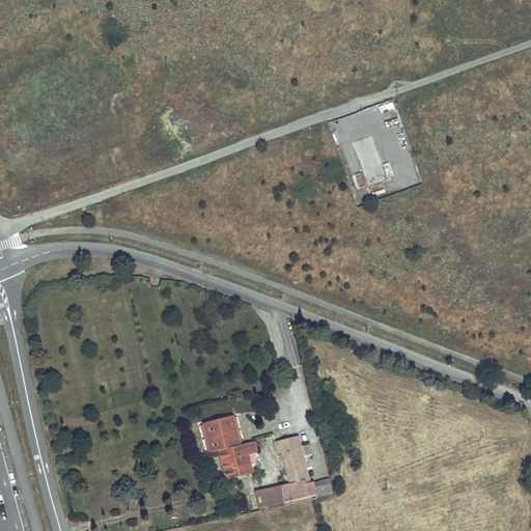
[(352,142),(367,186),(387,178),(372,135),(352,142)]
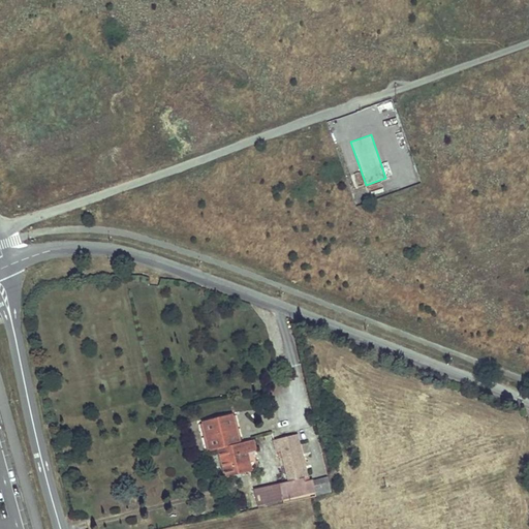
[(366,187),(355,190),(360,200),(369,196),(366,187)]
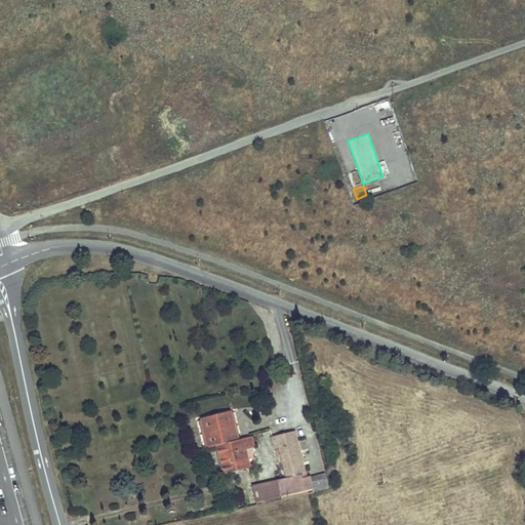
[(214,445),(221,474),(226,474),(245,469),(248,468),(244,449),(241,439),(237,440),(234,440),(228,412),(201,419),(207,447),(214,445)]
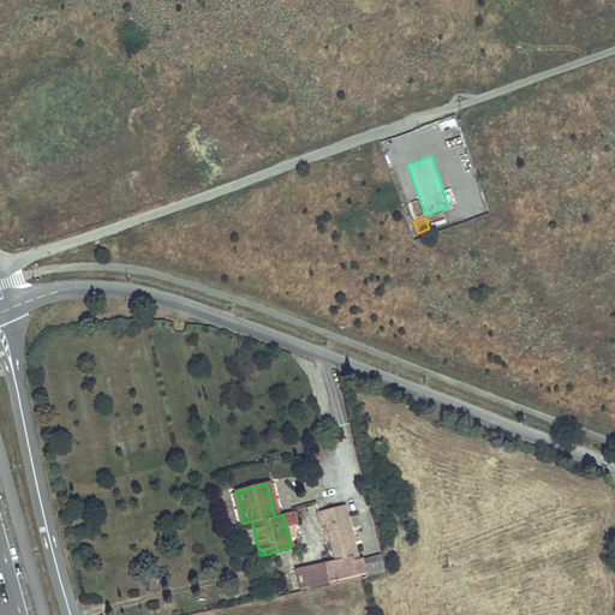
[(267,483),(274,515),(278,515),(269,483),(267,483)]
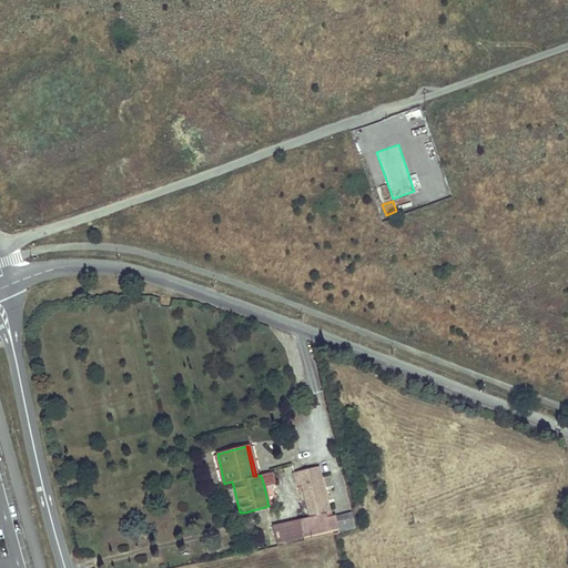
[(214,454),(221,485),(224,484),(217,454),(214,454)]
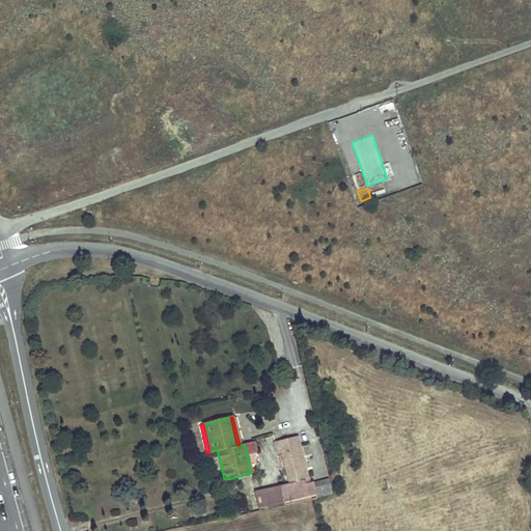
[(314,487),(330,484),(328,478),(311,482),(311,480),(307,481),(306,479),(303,479),(302,472),(298,454),(296,446),(294,439),(274,444),(277,453),(281,452),(288,484),(254,493),(257,506),(294,497),(292,496),(307,493),(308,495),(315,493),(314,487)]
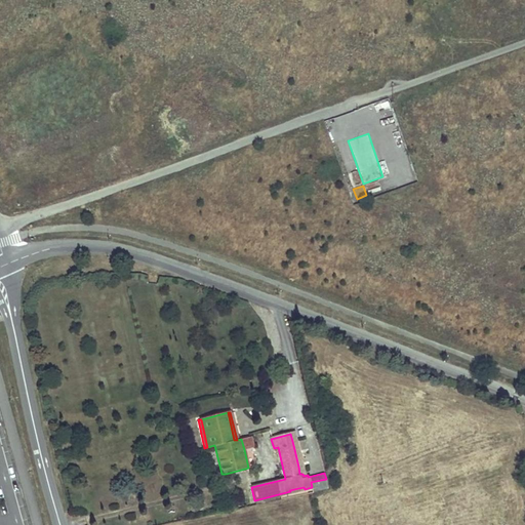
[(251,436),(241,439),(244,449),(254,447),(251,436)]
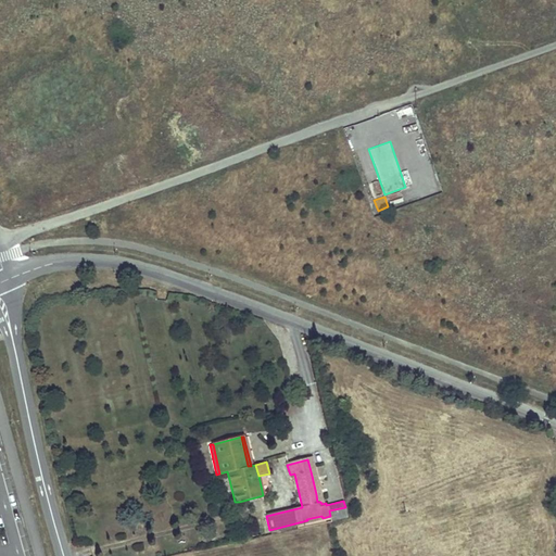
[(260,496),(239,502),(240,507),(261,502),(260,496)]
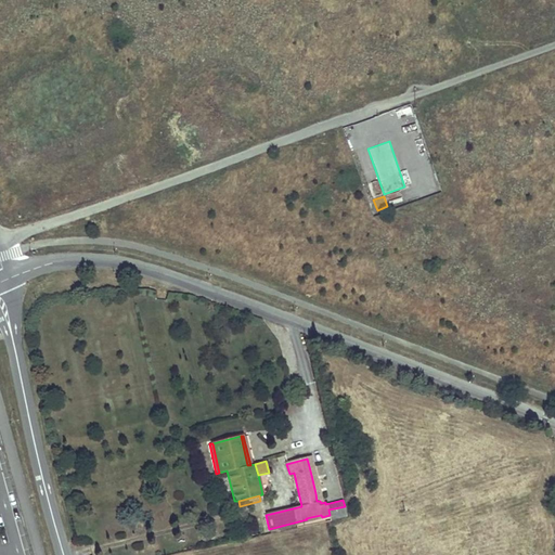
[(345,506),(328,510),(330,515),(331,519),(347,516),(345,506)]
